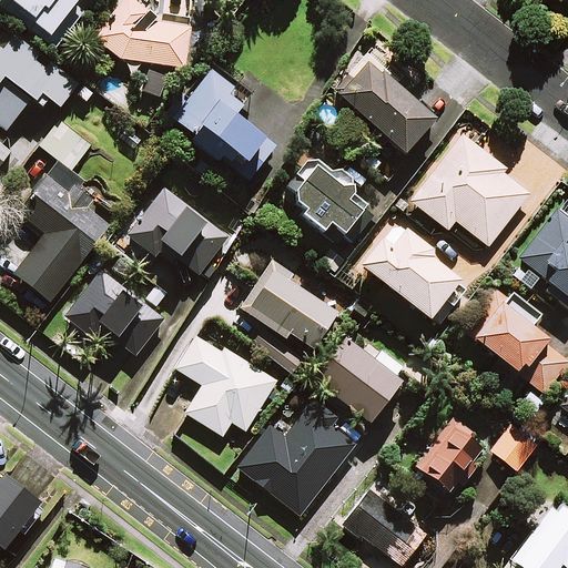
[(78,0),(1,0),(33,26),(31,29),(48,42),(80,1),(78,0)]
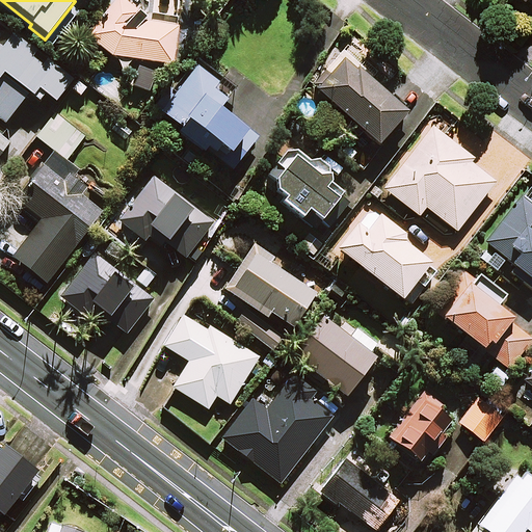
[(145,1),(144,0),(115,0),(88,34),(122,61),(120,70),(128,71),(130,57),(173,63),(179,23),(143,18),(145,1)]
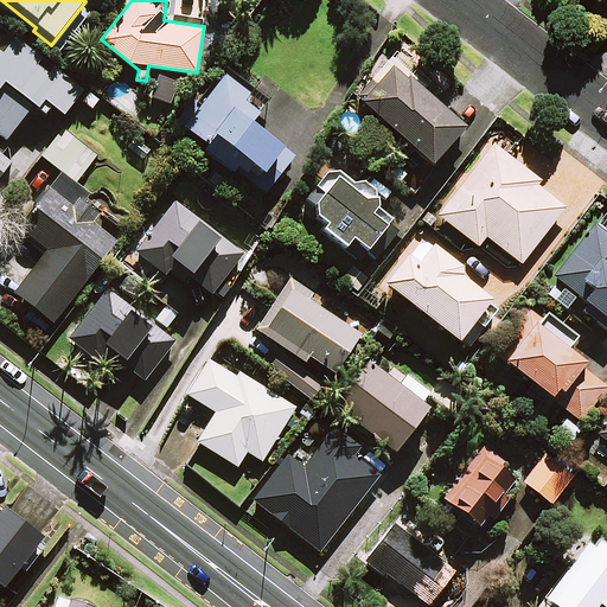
[(84,89),(17,37),(5,52),(0,49),(0,134),(7,139),(34,104),(45,113),(52,103),(65,114),(84,89)]
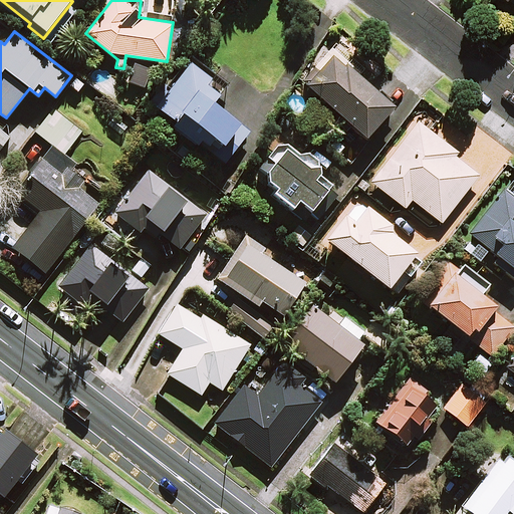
[(395,105),(334,51),(305,83),(366,139),(395,105)]
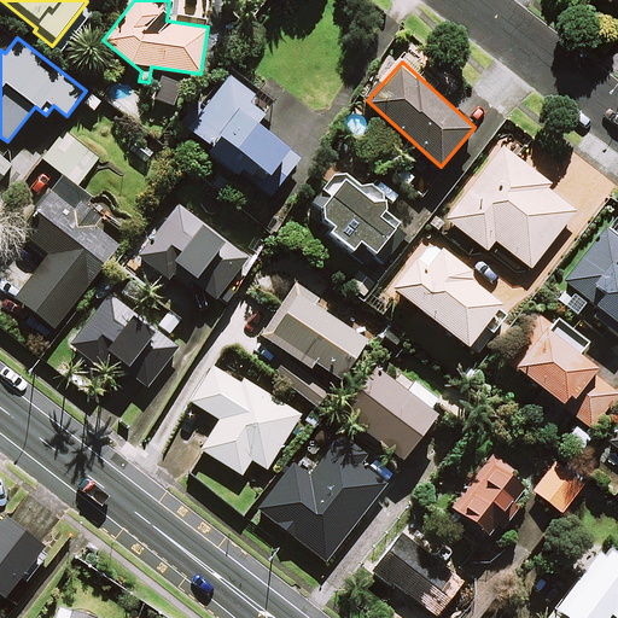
[(270,105),(228,71),(185,124),(213,146),(207,153),(234,176),(240,170),(270,194),(299,159),(256,123),(270,105)]
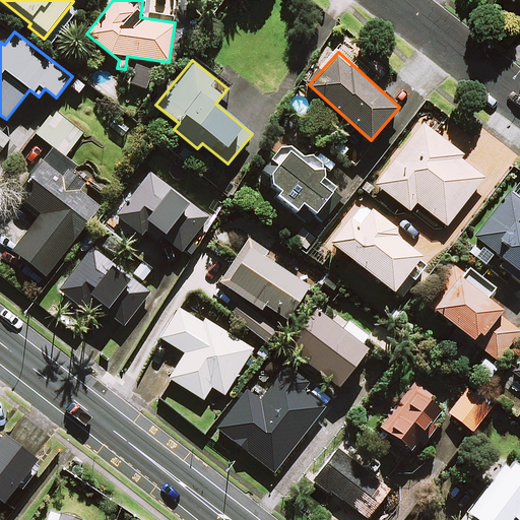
[(84,134),(55,111),(37,134),(53,146),(16,193),(42,213),(14,250),(47,275),(101,205),(81,190),(91,178),(66,158),(84,134)]
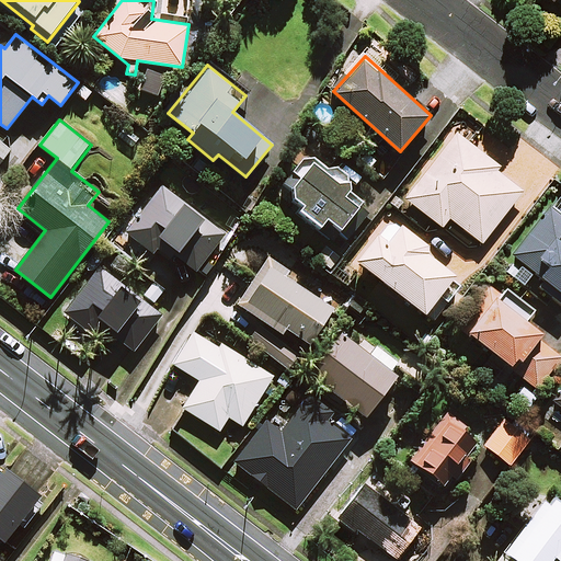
[(443,227),(468,248),(477,248),(521,192),(492,169),(495,164),(457,134),(407,198),(443,227)]
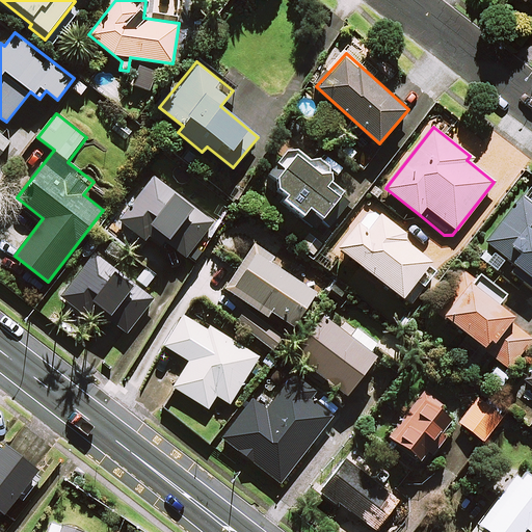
[(0,154),(10,141),(0,133),(0,154)]
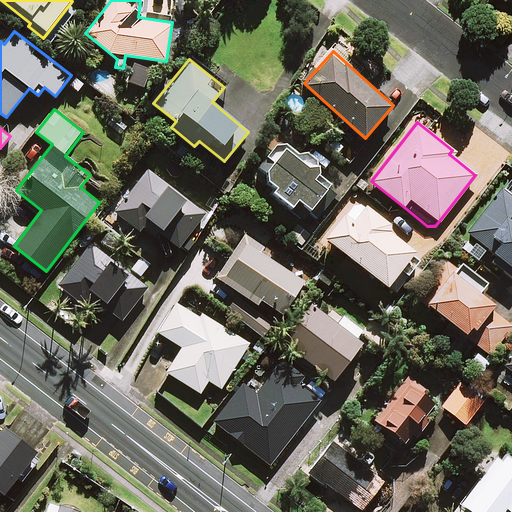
[(339,190),(285,149),(271,168),(263,162),(253,176),(292,207),(297,200),(319,217),(339,190)]
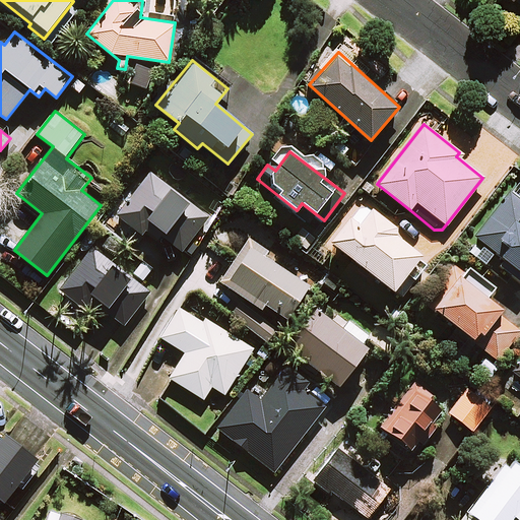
[(146,218),(166,234),(163,238),(183,254),(210,218),(202,212),(151,172),(117,215),(137,231),(146,218)]
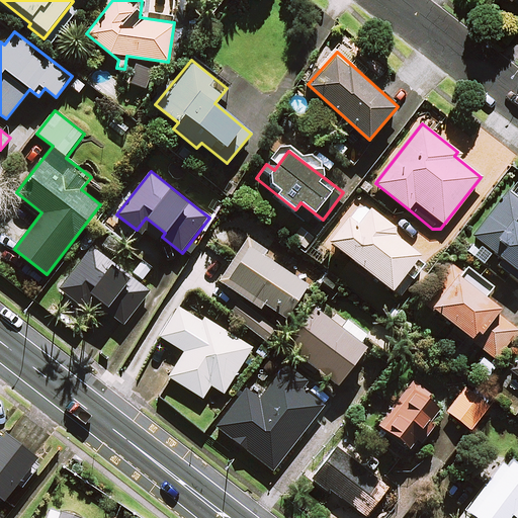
[(507,245),(499,255),(510,264),(504,270),(517,281),(517,199),(507,191),(473,235),(489,248),(497,238),(507,245)]
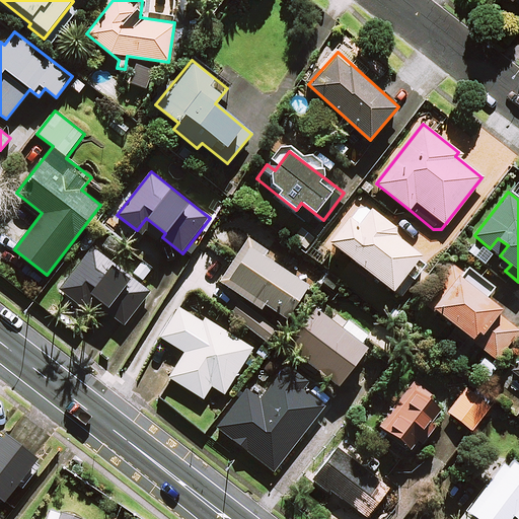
[(393,227),(362,202),(330,241),(392,290),(420,255),(389,232),(393,227)]
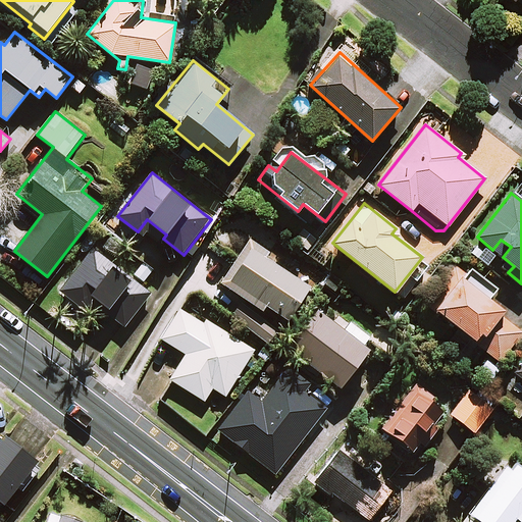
[(265,249),(251,240),(221,282),(244,298),(231,316),(270,343),(279,330),(259,316),(266,305),(289,320),(310,288),(262,254),(265,249)]
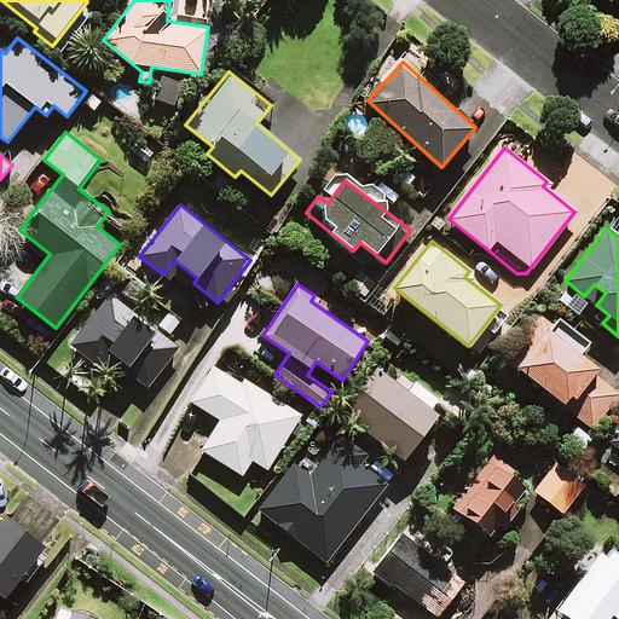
[(160,323),(115,290),(75,345),(99,363),(110,347),(131,362),(126,368),(148,383),(174,346),(154,330),(160,323)]
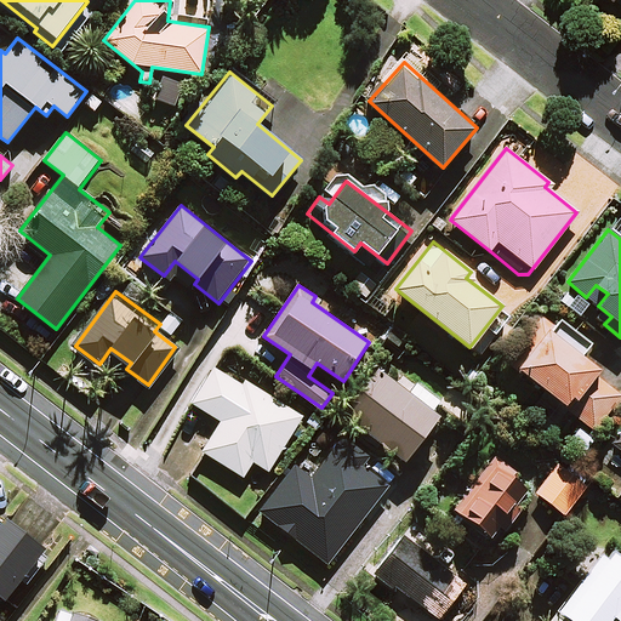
[(554,323),(541,313),(525,335),(531,339),(512,364),(594,427),(620,394),(592,372),(597,368),(548,330),(554,323)]
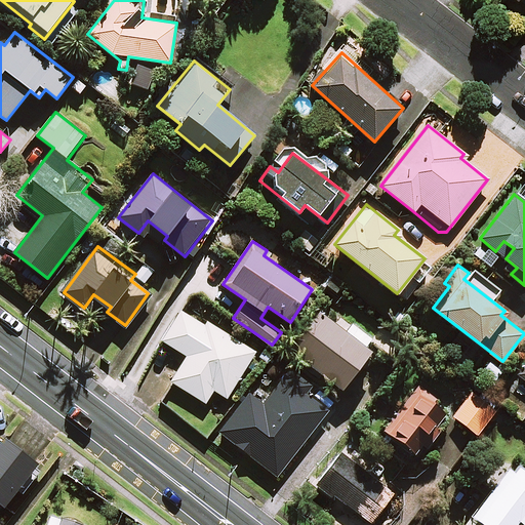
[(205,326),(182,312),(164,341),(188,356),(171,381),(206,402),(213,390),(227,398),(254,352),(207,323),(205,326)]
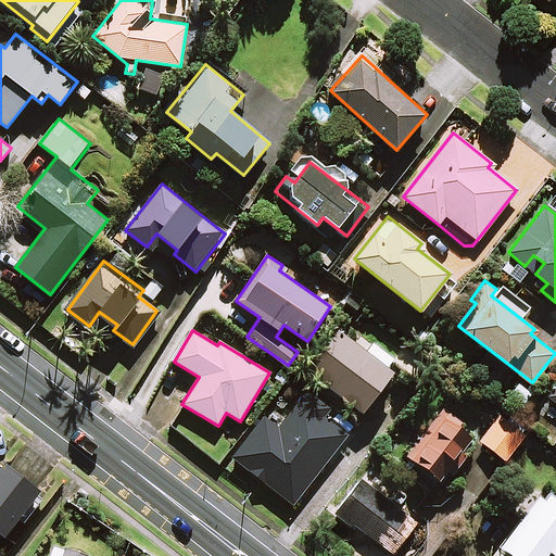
[(363,412),(393,371),(388,367),(395,356),(375,340),(366,352),(339,331),(308,373),(363,412)]
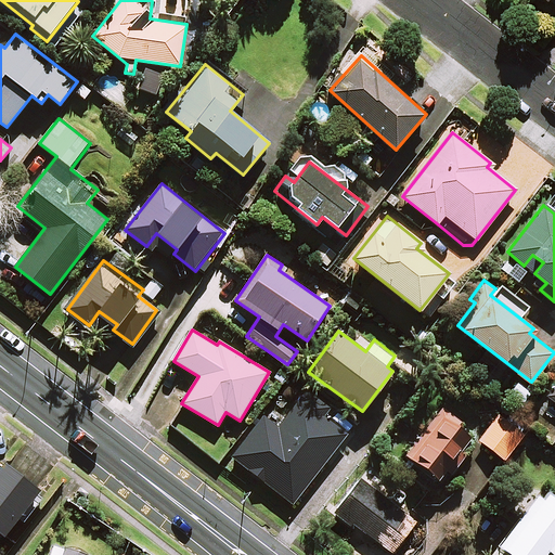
[(330,407),(309,391),(280,428),(265,416),(233,456),(291,502),(346,433),(323,414),(330,407)]
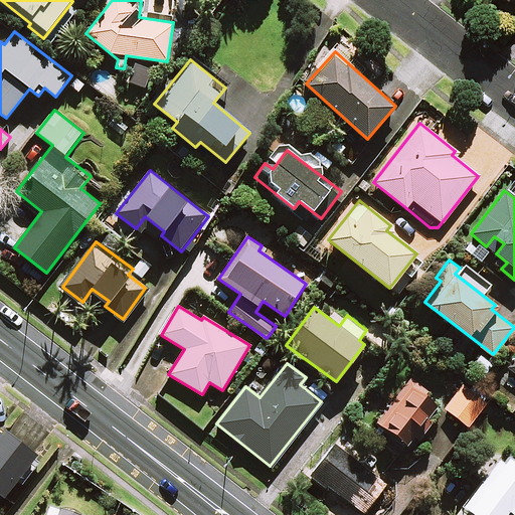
[(405,443),(410,437),(416,442),(435,419),(428,414),(437,405),(408,382),(377,419),(405,443)]
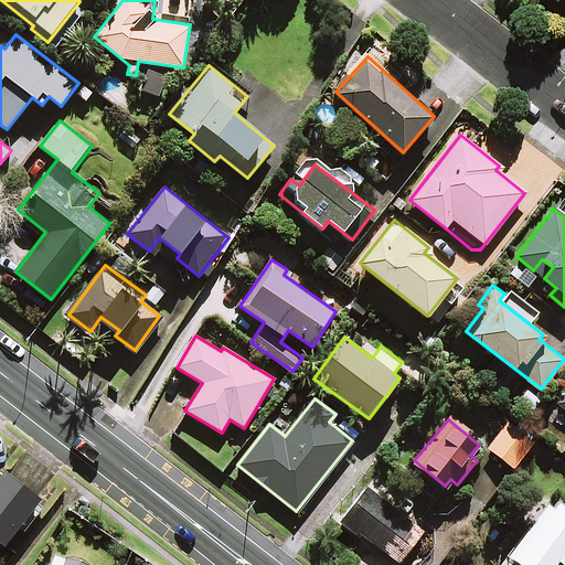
[(532,444),(508,424),(488,448),(513,468),(532,444)]
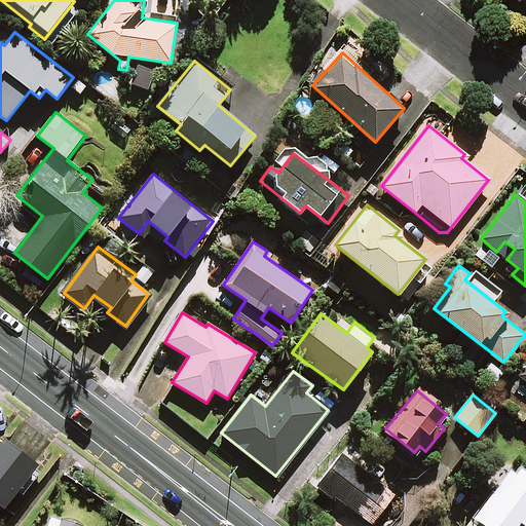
[(39,466),(0,435),(0,503),(5,509),(39,466)]
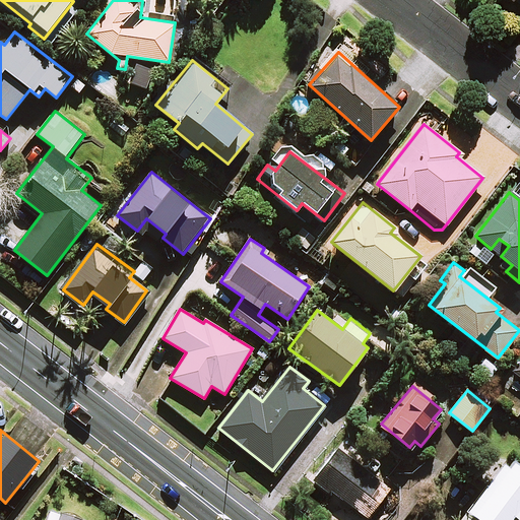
[(384,519),(402,497),(339,448),(316,478),(369,519),(384,519)]
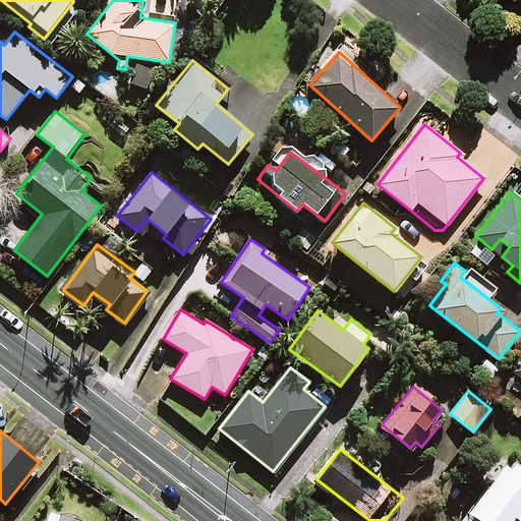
[(481,520),(512,520),(515,518),(518,520),(520,520),(520,466),(512,458),(468,510),(481,520)]
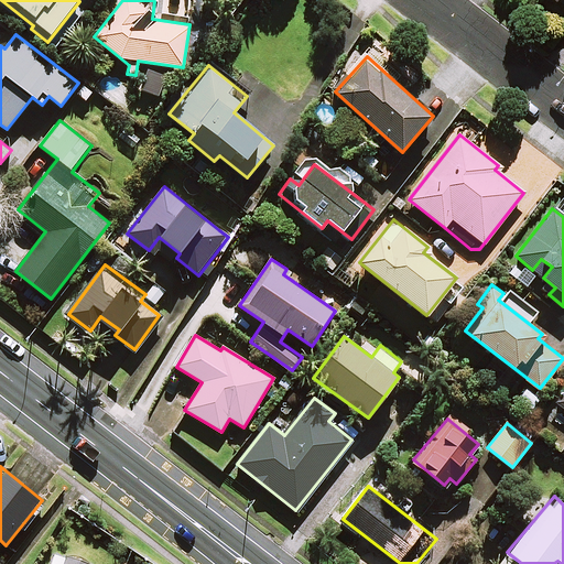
All buildings are outlined.
